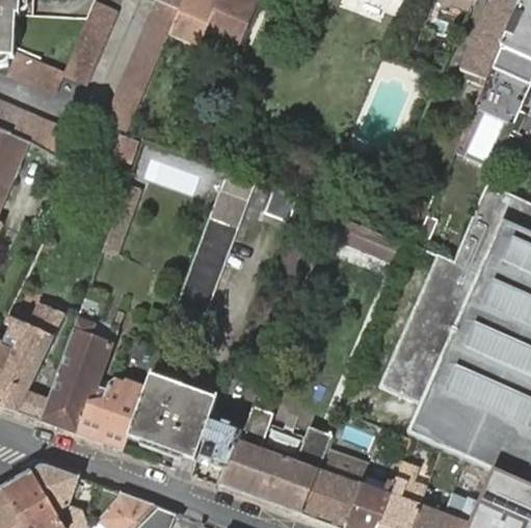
[(0,54),(10,55),(11,14),(12,14),(12,12),(12,0),(0,0),(0,54)]
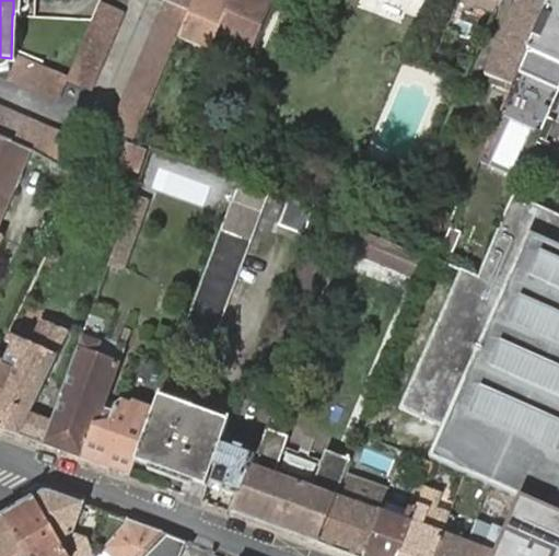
[(13,0),(13,13),(27,13),(27,0),(13,0)]
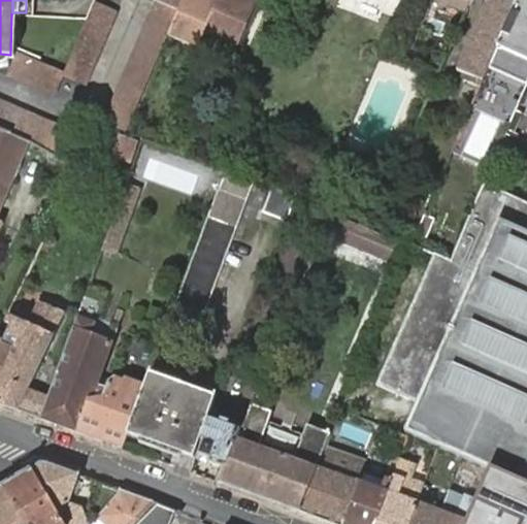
[(87,82),(119,7),(101,0),(99,0),(67,73),(87,82)]
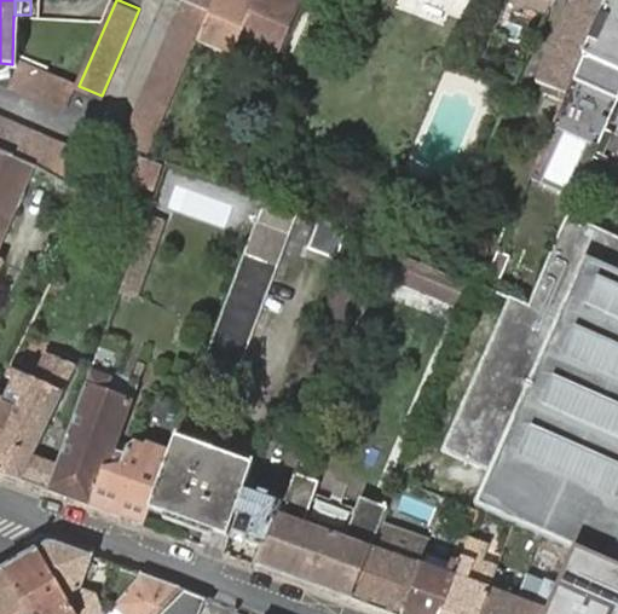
[(148,155),(197,39),(211,9),(190,0),(188,0),(123,146),(148,155)]
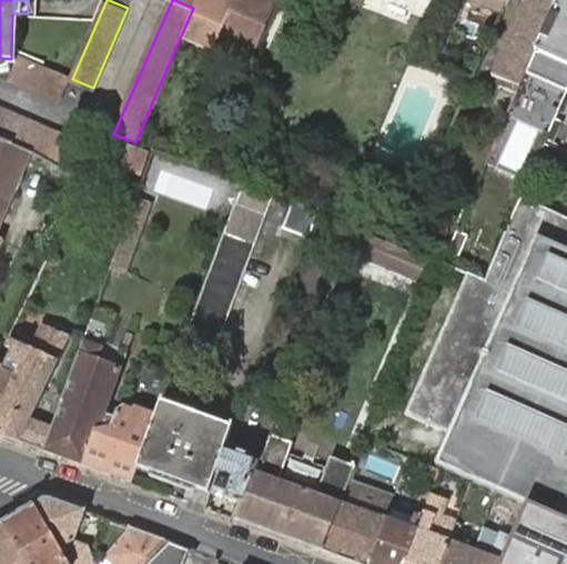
[(181,36),(213,49),(215,43),(221,30),(233,0),(196,0),(193,8),(181,36)]
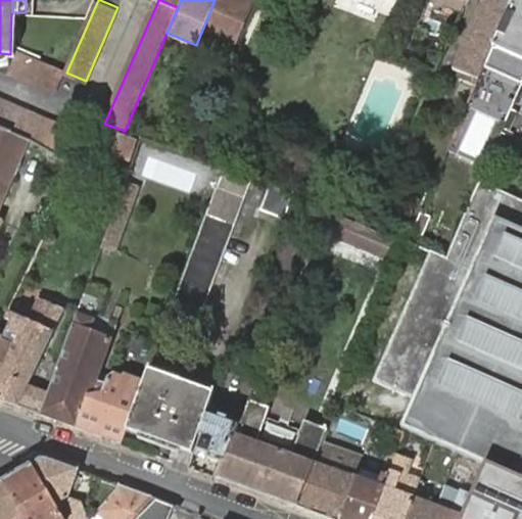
[(211,32),(233,41),(247,8),(251,0),(215,0),(203,28),(211,32)]
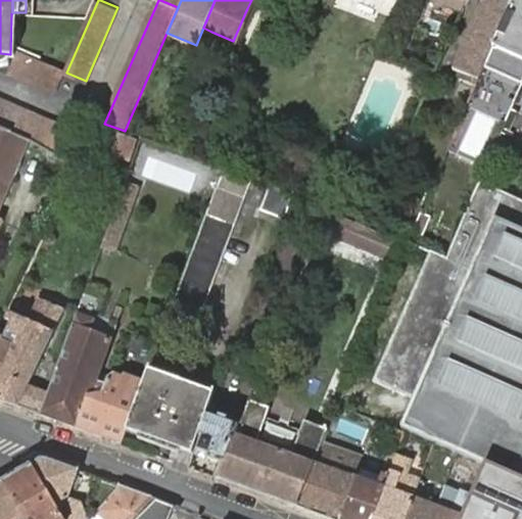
[(478,0),(451,66),(476,77),(508,0),(478,0)]
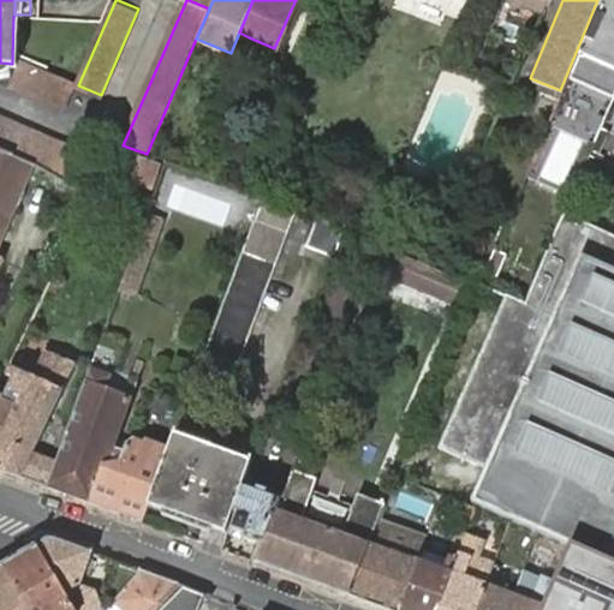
[(608,108),(613,95),(613,0),(597,0),(560,90),(608,108)]
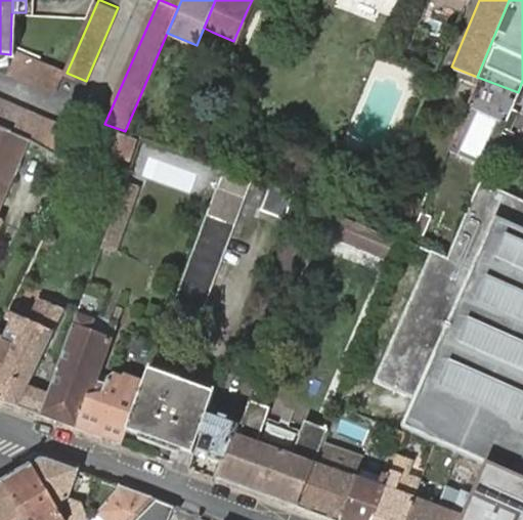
[(204,28),(199,40),(228,52),(233,41),(212,32),(204,28)]
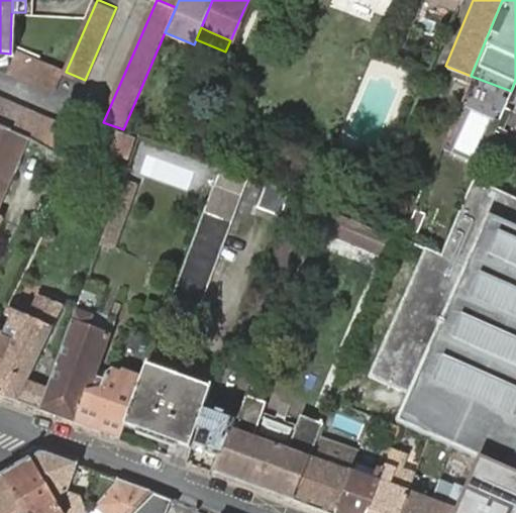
[(7,66),(54,86),(60,70),(13,50),(7,66)]
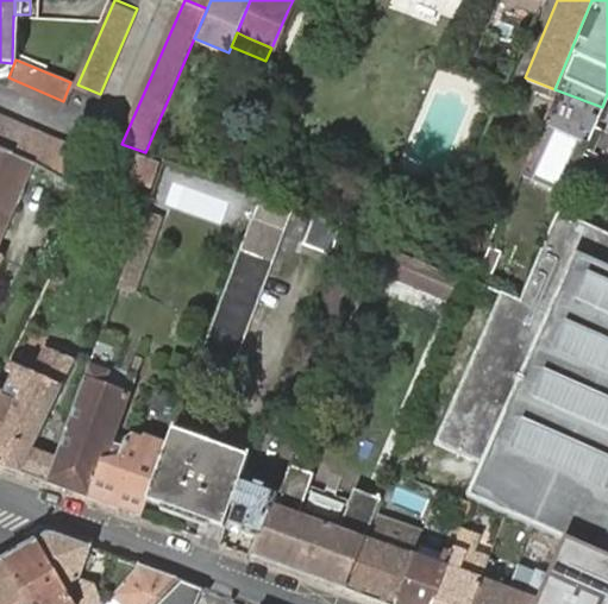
[(595,123),(602,107),(555,89),(541,121),(588,138),(594,124),(595,123)]
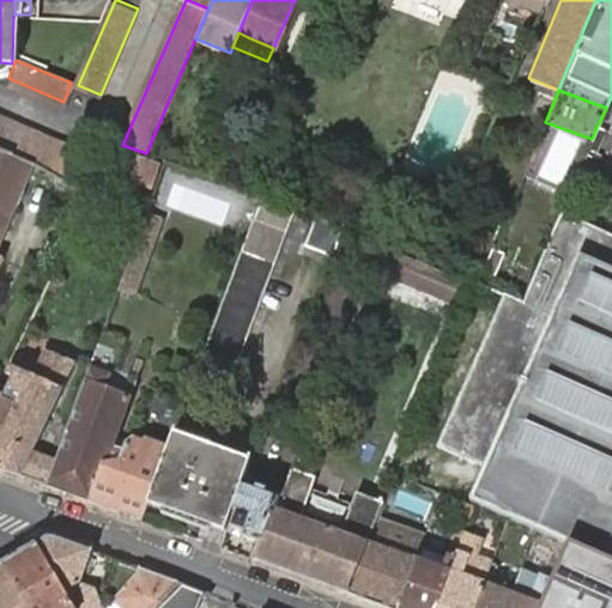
[(38,166),(49,133),(0,111),(0,146),(13,153),(34,163),(38,166)]
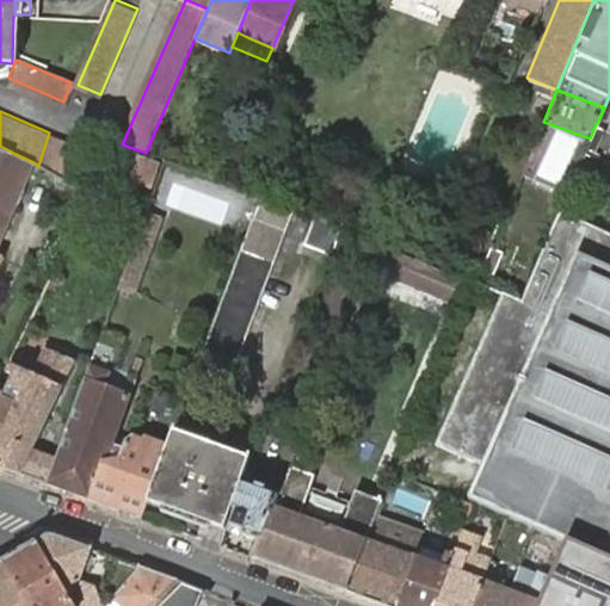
[(589,161),(609,168),(609,134),(599,130),(589,161)]
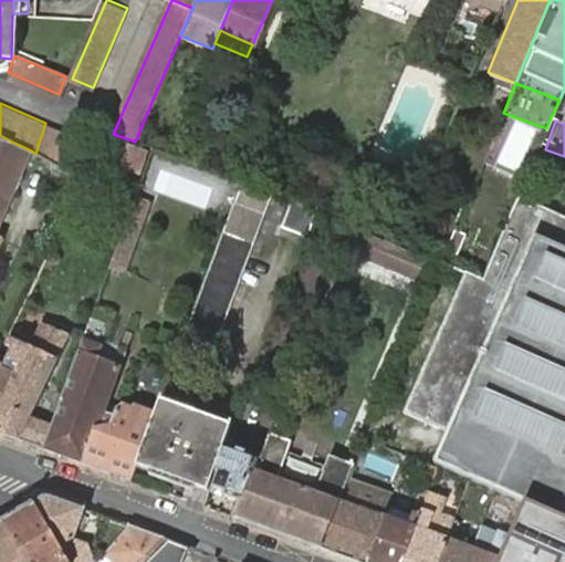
[(35,154),(60,167),(73,134),(45,123),(35,154)]
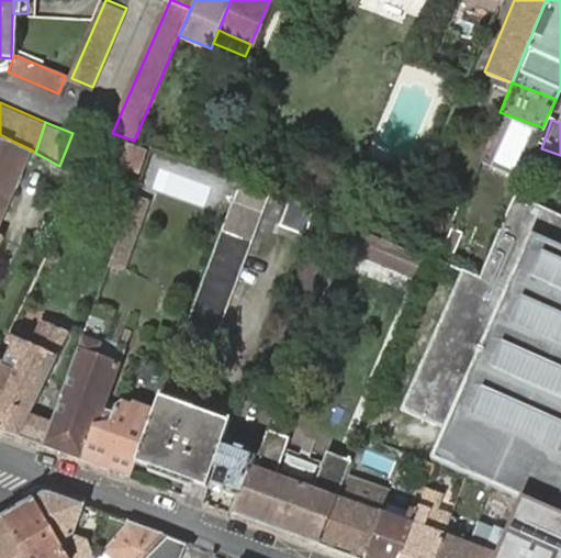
[(0,209),(3,210),(31,149),(12,141),(0,134),(0,209)]
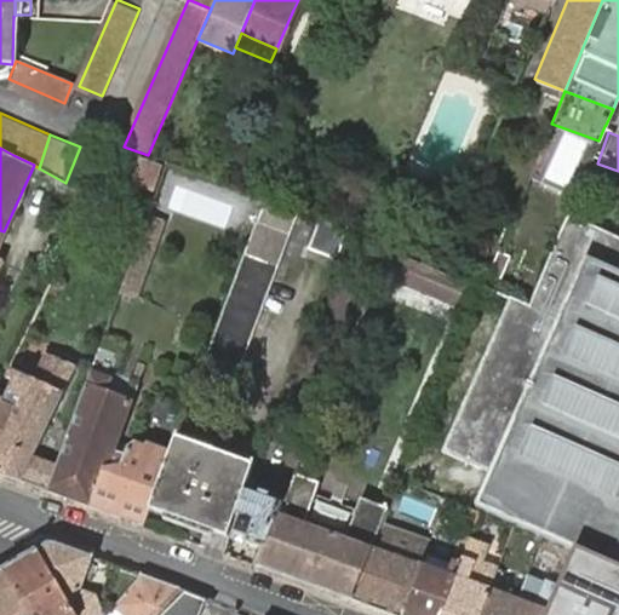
[(158,166),(135,157),(127,179),(150,188),(158,166)]
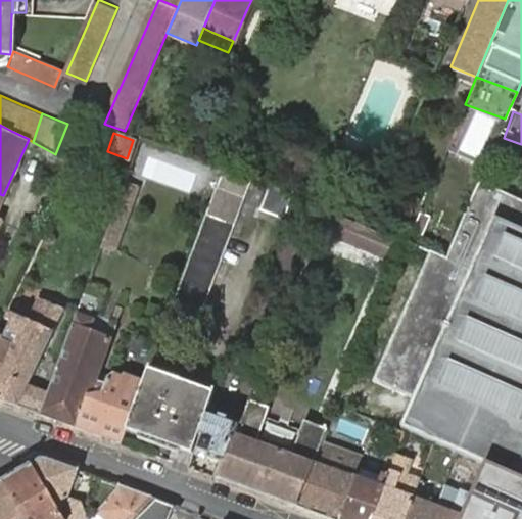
[(193,329),(250,177),(224,167),(217,185),(170,307),(173,308),(168,320),(193,329)]
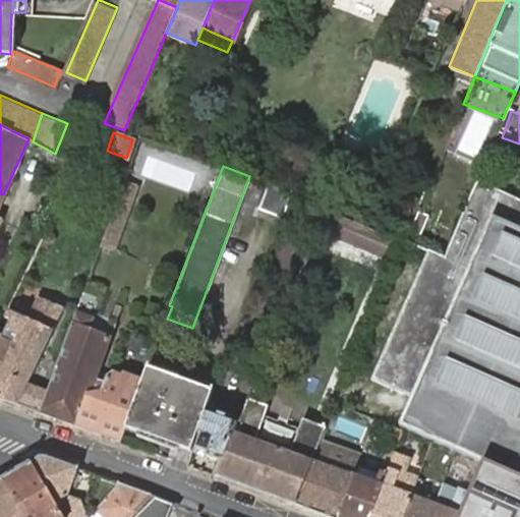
[(519,197),(476,178),(444,249),(429,244),(371,376),(408,392),(395,422),(403,425),(430,438),(456,449),(481,461),(510,474),(519,453),(519,197)]
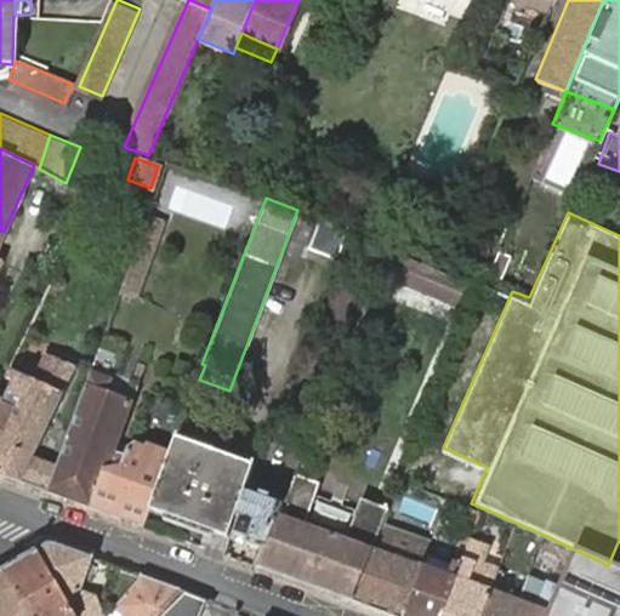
[(336,260),(348,229),(319,218),(306,247),(336,260)]
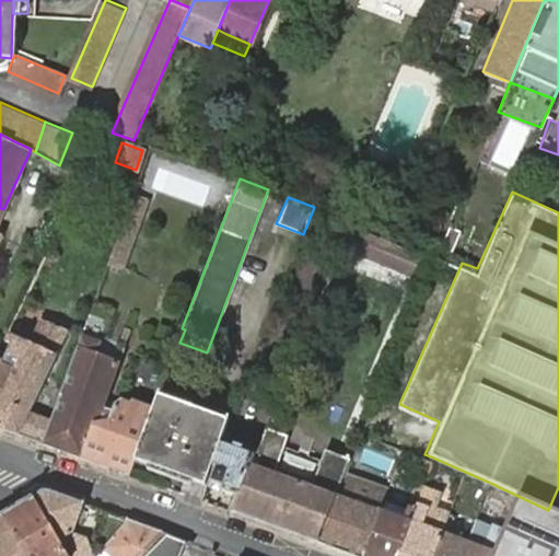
[(128,205),(114,246),(126,251),(141,210),(128,205)]
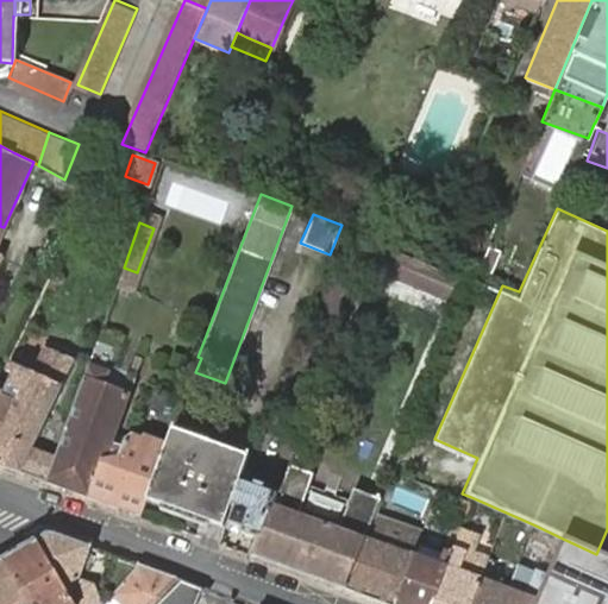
[(371,271),(384,240),(365,233),(352,263),(371,271)]
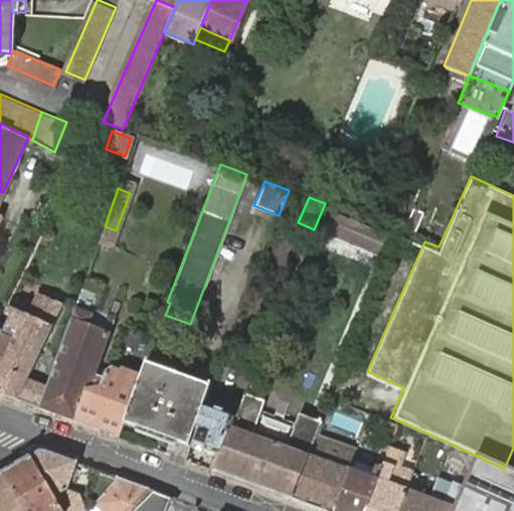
[(396,235),(326,206),(318,224),(387,254),(396,235)]
